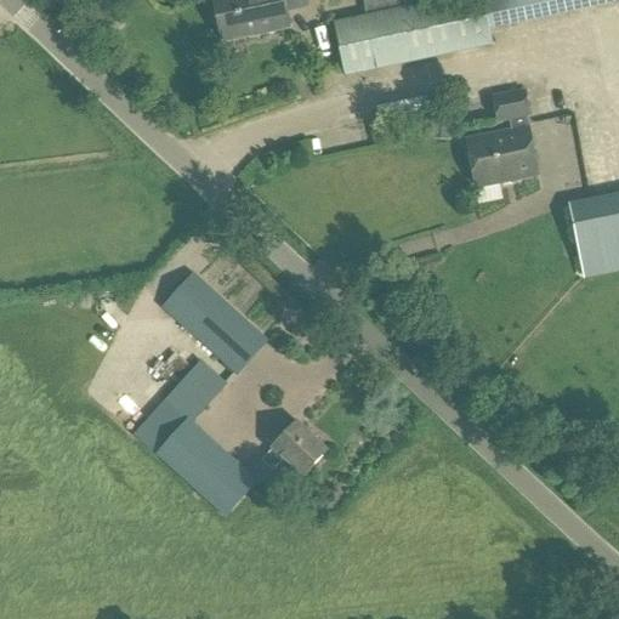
[(211,0),(221,39),(287,24),(283,9),(305,4),(304,0),(211,0)]
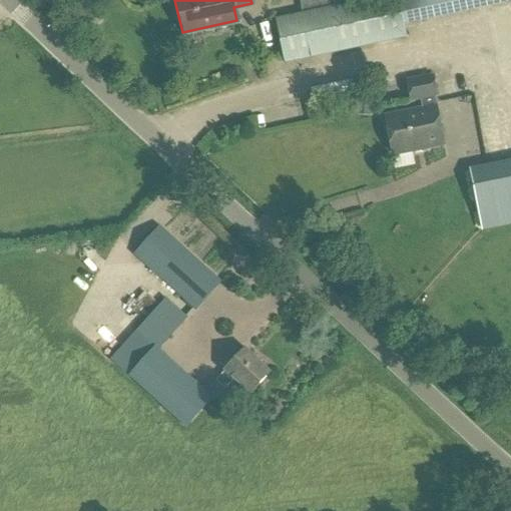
[(352,0),(274,16),(284,63),(406,36),(403,23),(398,0),(352,0)]
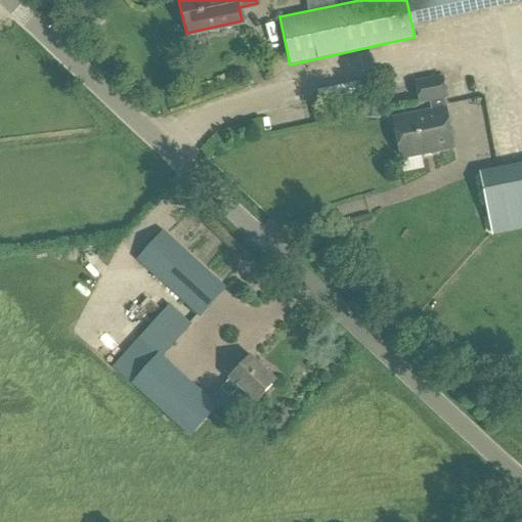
[(406,0),(411,24),(517,0),(406,0)]
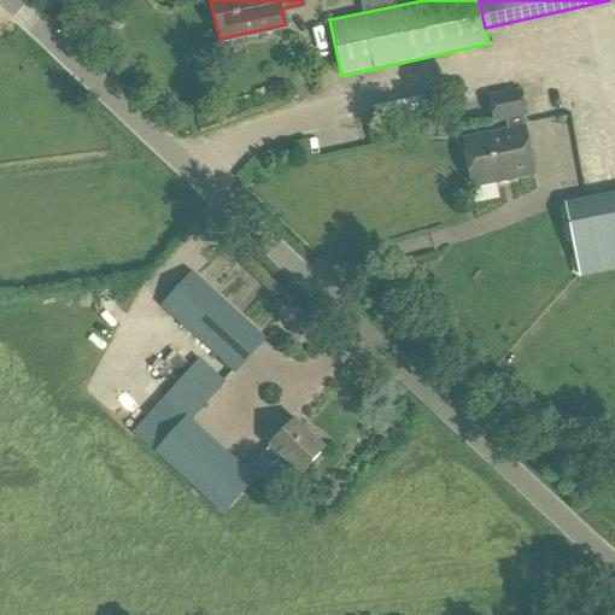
[(517,89),(486,95),(491,119),(503,117),(505,128),(521,126),(519,113),(522,112),(517,89)]
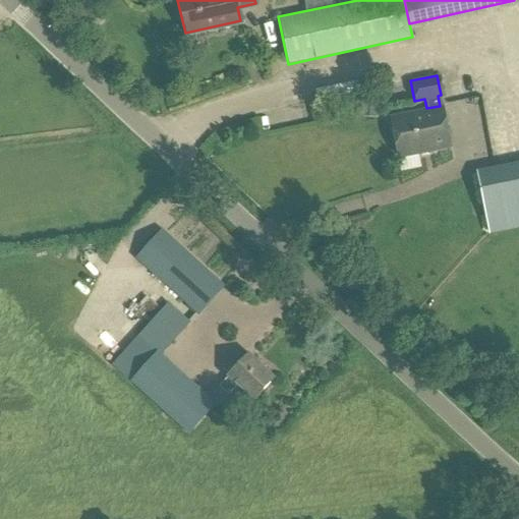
[(361,97),(360,112),(377,113),(378,98),(361,97)]
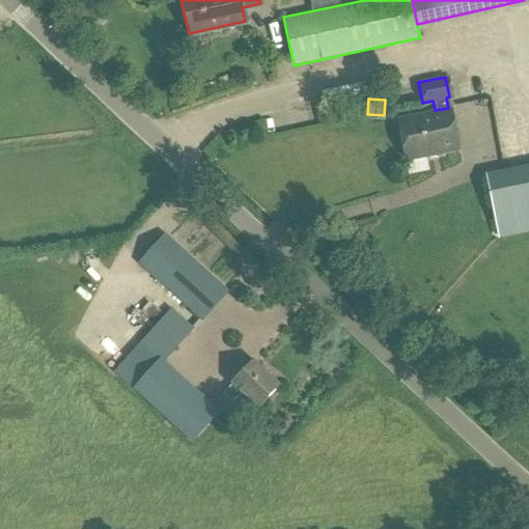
[(449,108),(397,118),(406,159),(457,148),(449,108)]
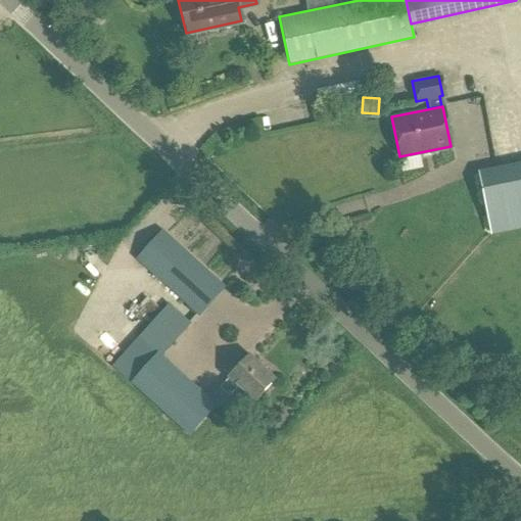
[(503,166),(478,171),(490,231),(514,226),(503,166)]
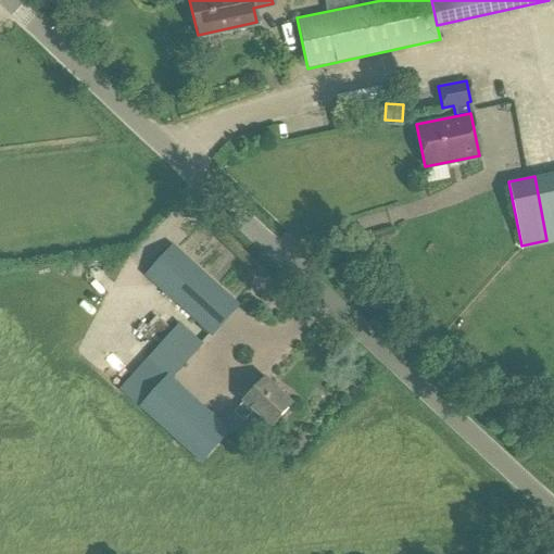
[(174,242),(145,274),(210,334),(238,302),(174,242)]
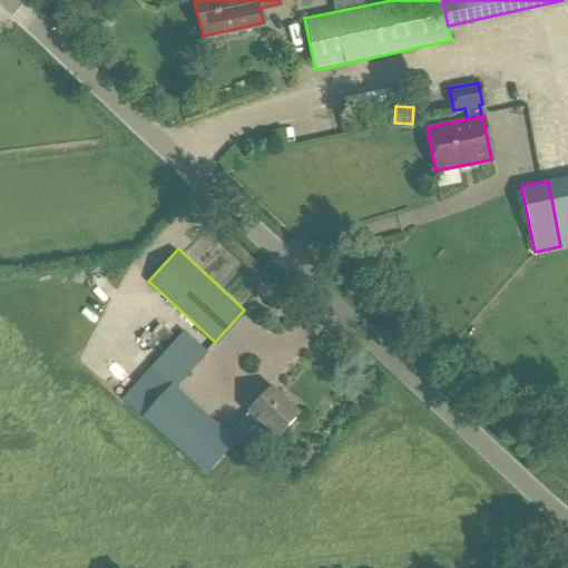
[(272,387),(250,409),(260,419),(271,430),(270,431),(275,436),(297,412),(272,387)]
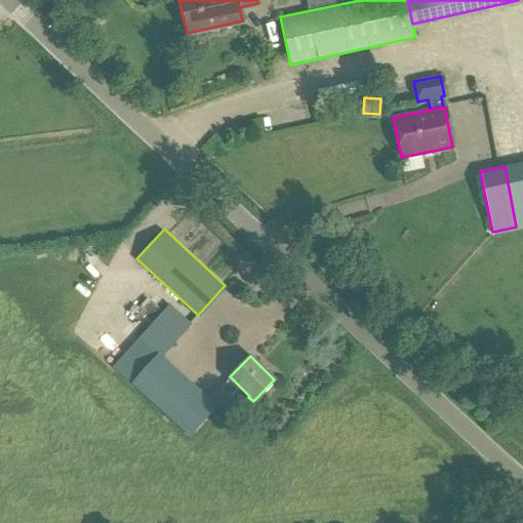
[(162,357),(133,388),(189,436),(215,406),(216,405),(207,397),(162,357)]
